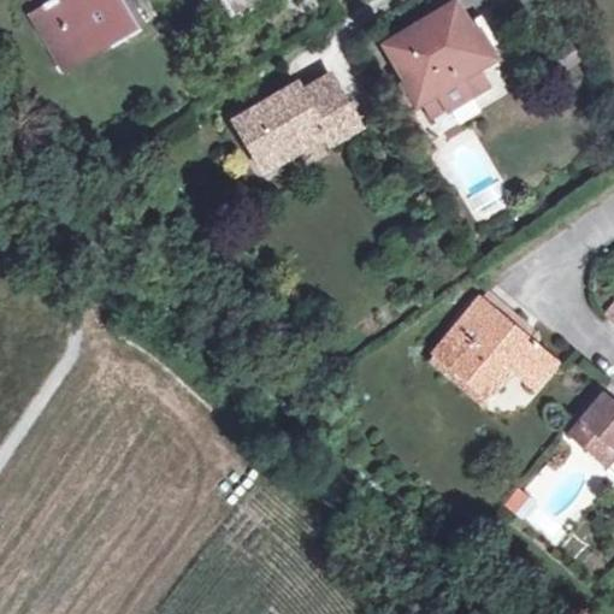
[(48,0),(31,11),(45,34),(42,35),(58,62),(100,35),(105,41),(143,18),(131,0),(48,0)]
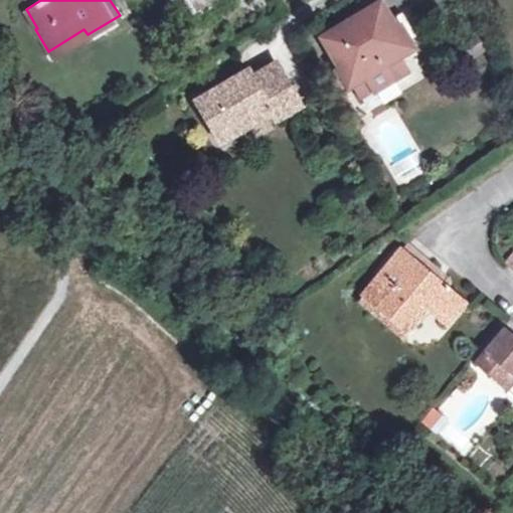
[(181,0),(191,15),(217,0),(181,0)]
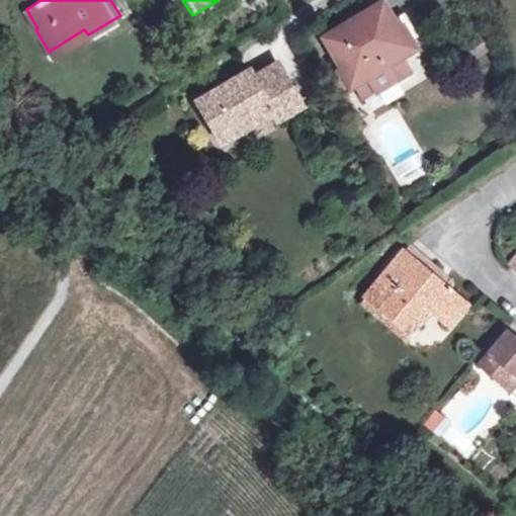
[(380,2),(324,35),(340,64),(353,87),(360,98),(406,70),(400,59),(387,36),(398,30),(394,24),(380,2)]
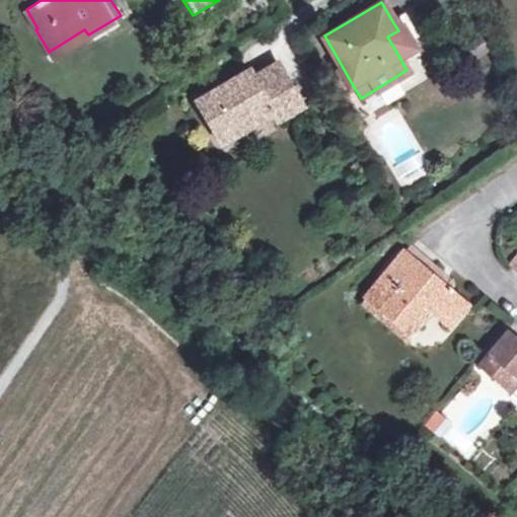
[(398,30),(387,37),(400,59),(420,48),(402,19),(394,24),(398,30)]
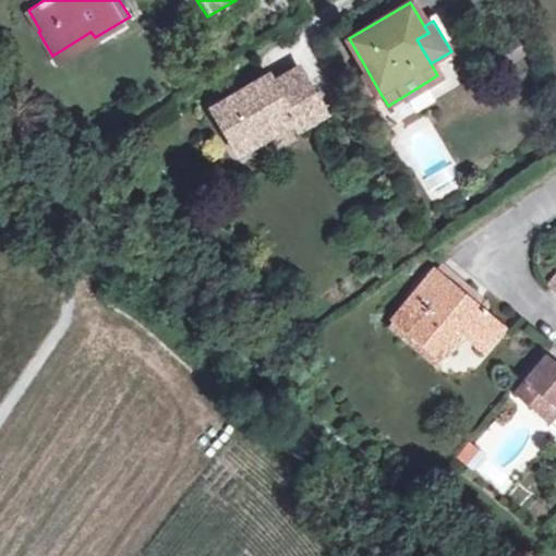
[(272,81),(267,74),(214,106),(237,147),(291,115),(298,125),(323,110),(297,65),(272,81)]
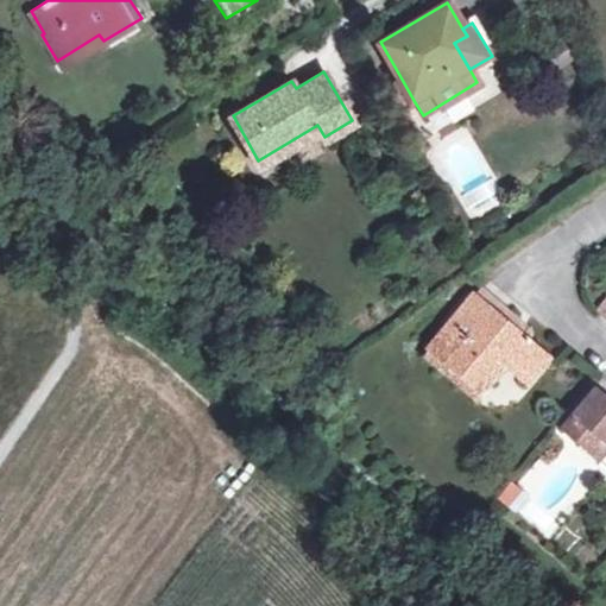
[(399,75),(391,80),(406,107),(415,102),(399,75)]
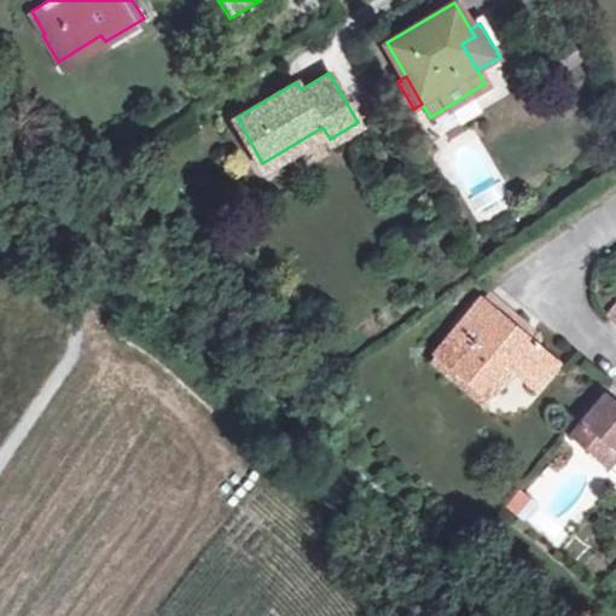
[(480,295),(433,353),(477,390),(484,382),(497,393),(512,373),(532,390),(558,359),(480,295)]
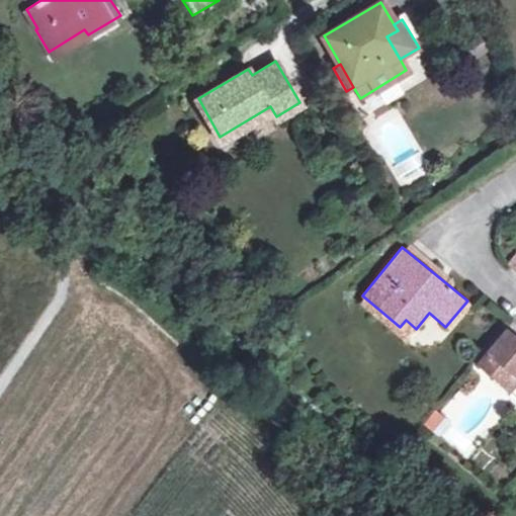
[(515,249),(506,261),(515,269),(515,249)]
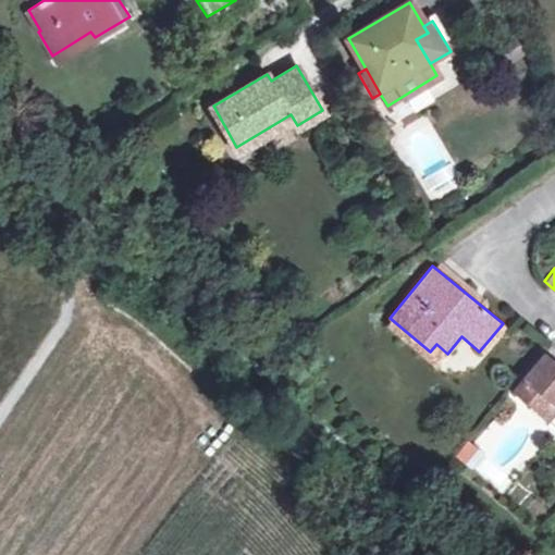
[(390,318),(383,325),(434,369),(447,354),(436,344),(430,352),(390,318)]
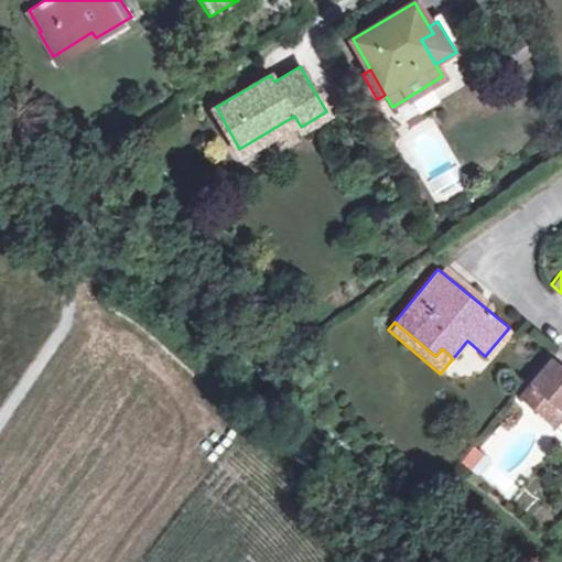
[(561,365),(550,356),(517,395),(546,419),(555,407),(561,411),(561,365)]
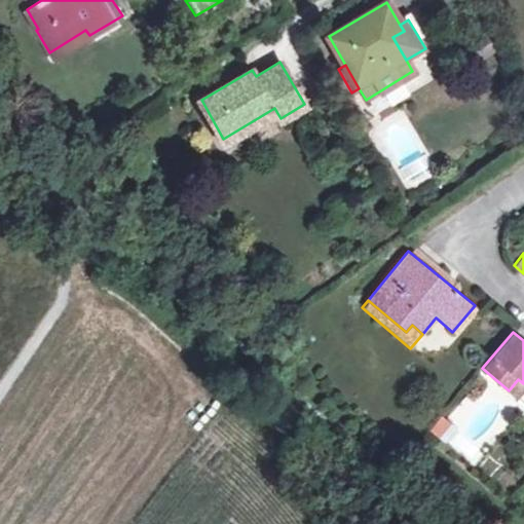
All buildings are outlined.
